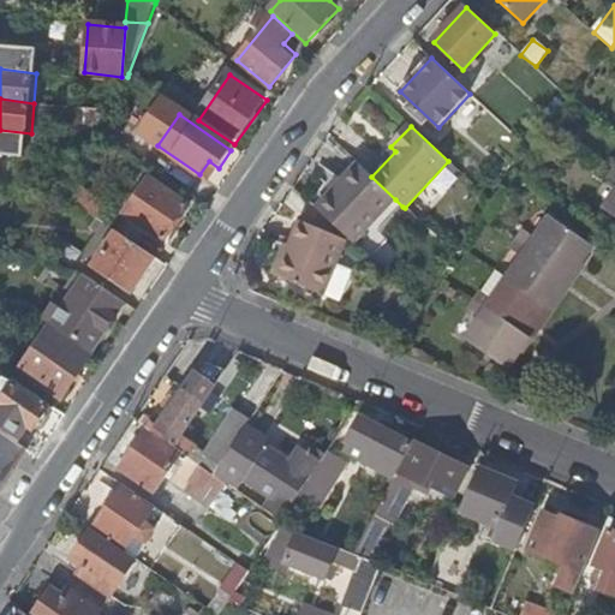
[(31,133),(0,130),(0,153),(29,156),(31,133)]
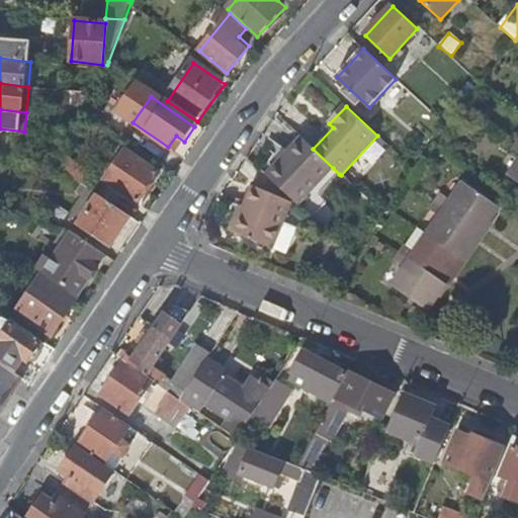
[(292,200),(298,205),(333,168),(313,149),(303,140),(267,176),(292,200)]
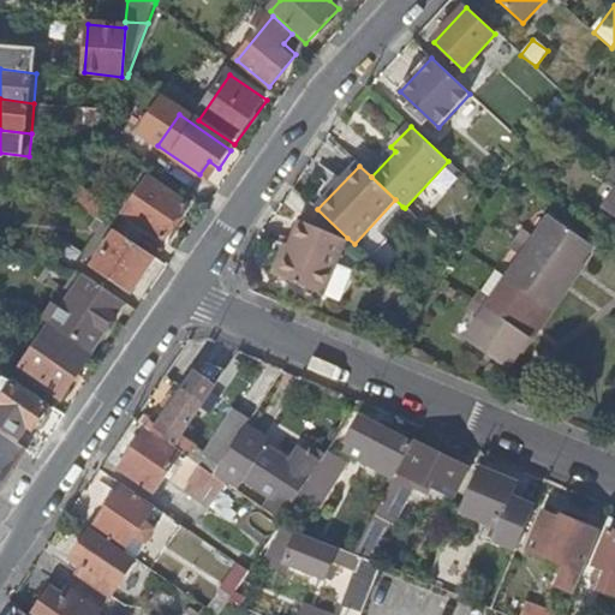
[(165,240),(189,206),(149,179),(125,214),(165,240)]
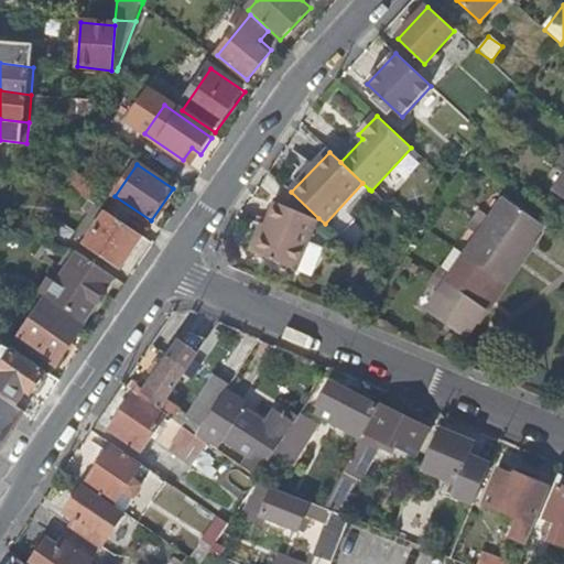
[(82,194),(80,194),(90,201),(98,188),(77,174),(72,186),(82,194)]
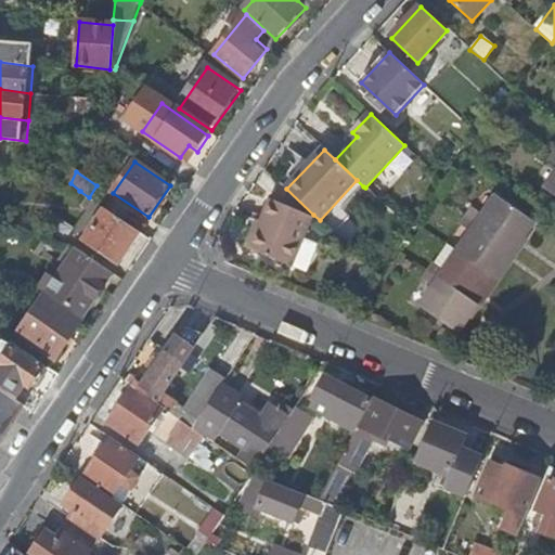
[(320,220),(330,230),(344,215),(340,210),(363,186),(357,180),(320,220)]
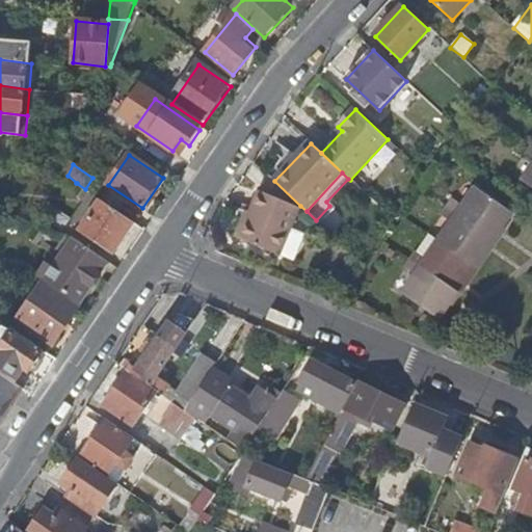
[(296,208),(300,206),(274,181),(273,180),(257,189),(248,211),(238,238),(278,254),(296,208)]
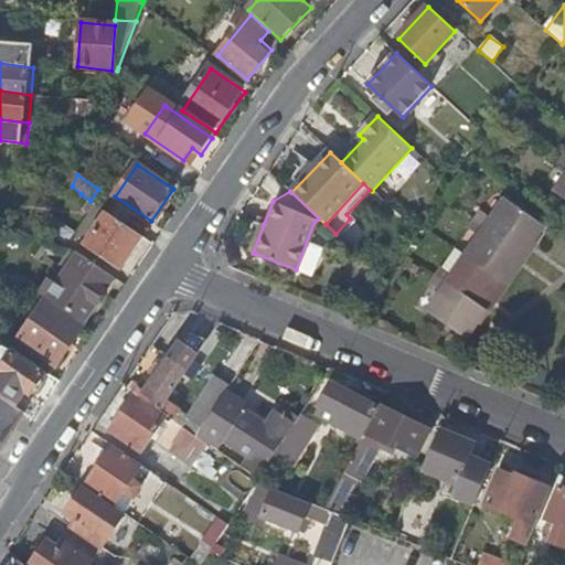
[(478,220),(526,252),(545,225),(507,199),(493,219),(482,212),(478,220)]
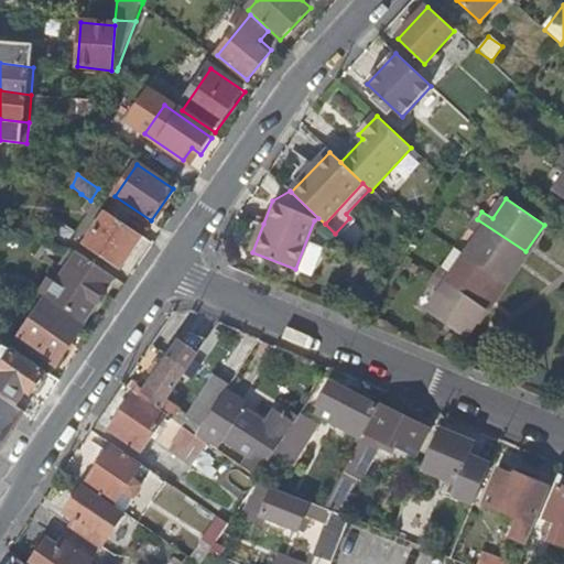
[(119,268),(141,236),(107,212),(85,245),(119,268)]
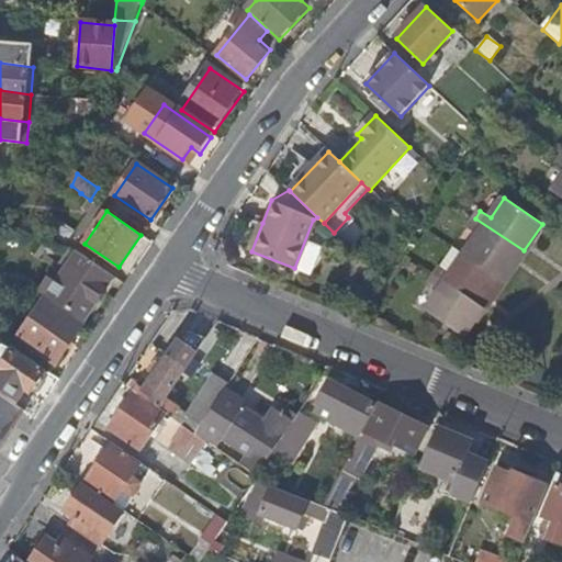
[(467,253),(505,279),(524,250),(475,218),(467,229),(478,236),(467,253)]
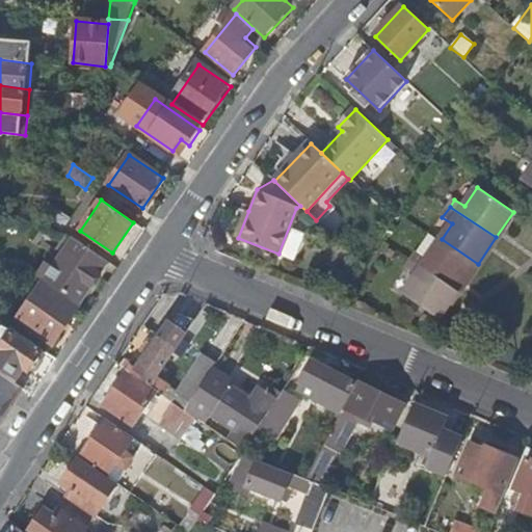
[(233,236),(238,238),(248,211),(243,209),(233,236)]
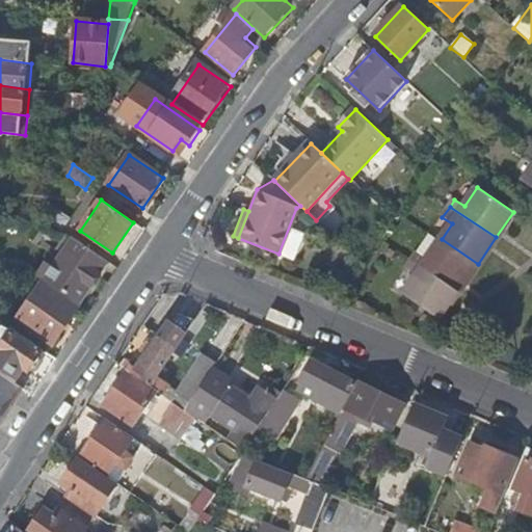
[(109,263),(74,239),(45,282),(80,306),(109,263)]
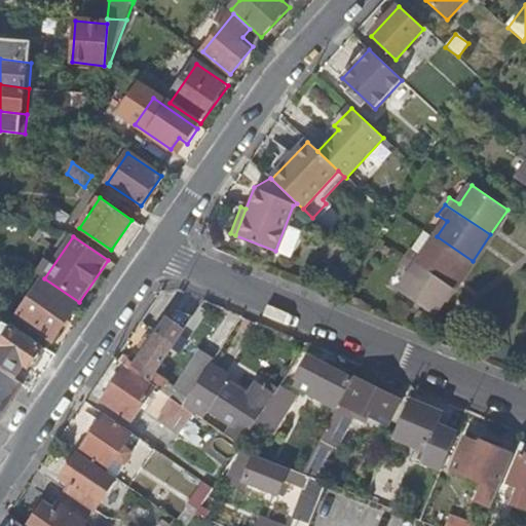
[(454,287),(473,261),(437,236),(424,255),(414,249),(409,256),(454,287)]
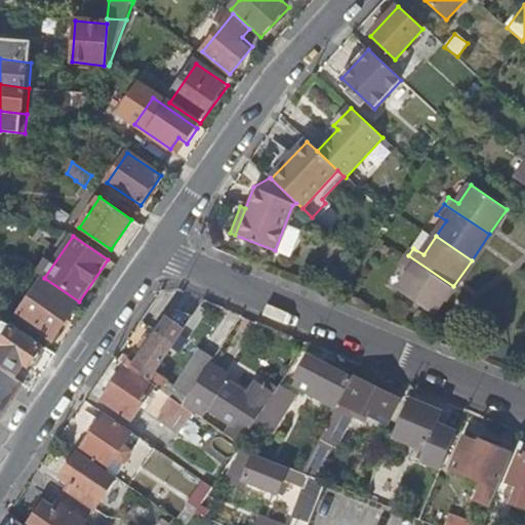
[(435,314),(453,286),(408,255),(402,265),(411,272),(399,289),(435,314)]
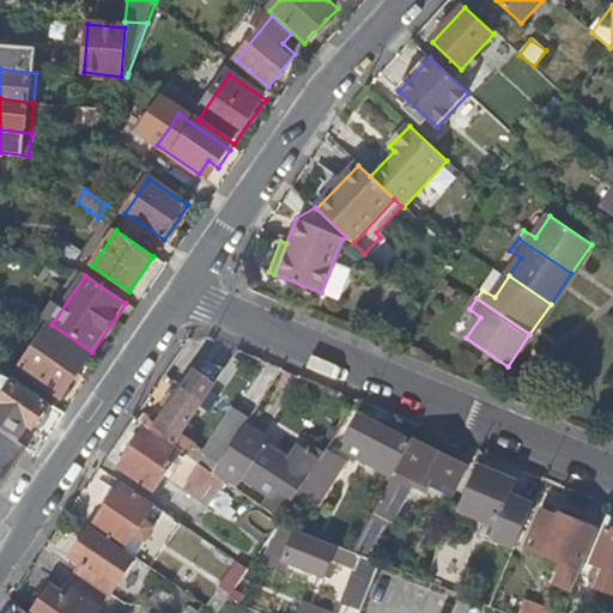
[(62,396),(91,354),(70,340),(41,381),(62,396)]
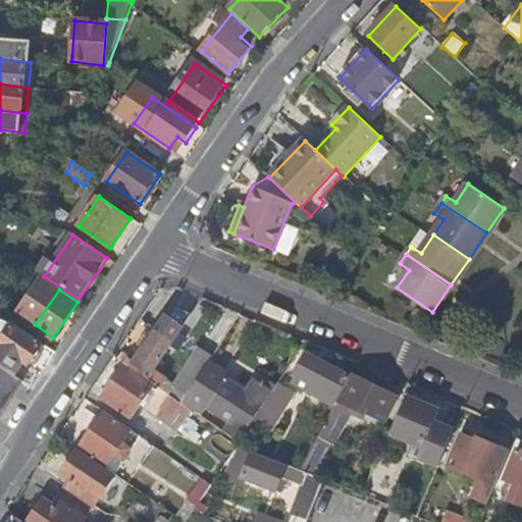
[(141,318),(114,357),(124,364),(155,384),(183,403),(201,373),(192,367),(177,387),(153,370),(171,345),(178,350),(187,338),(178,333),(191,315),(171,307),(156,329),(141,318)]
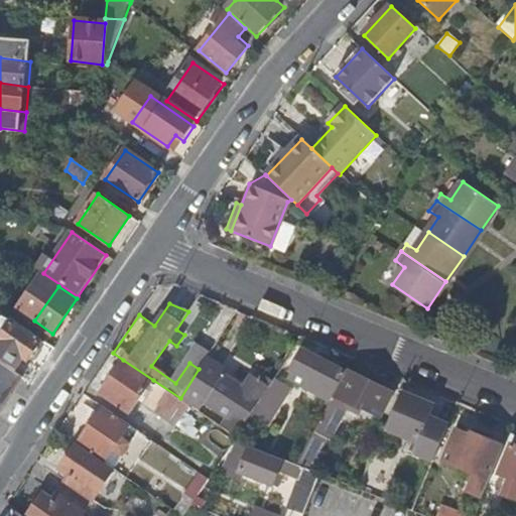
[(0,358),(14,369),(22,358),(27,362),(29,358),(35,357),(39,351),(38,345),(40,342),(12,321),(0,338),(0,358)]
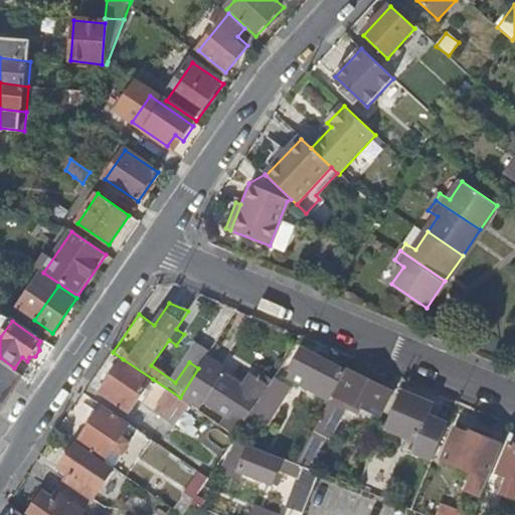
[(221,425),(236,436),(269,385),(271,386),(276,379),(290,357),(275,347),(255,377),(250,374),(239,391),(243,395),(237,403),(214,387),(204,401),(227,417),(221,425)]
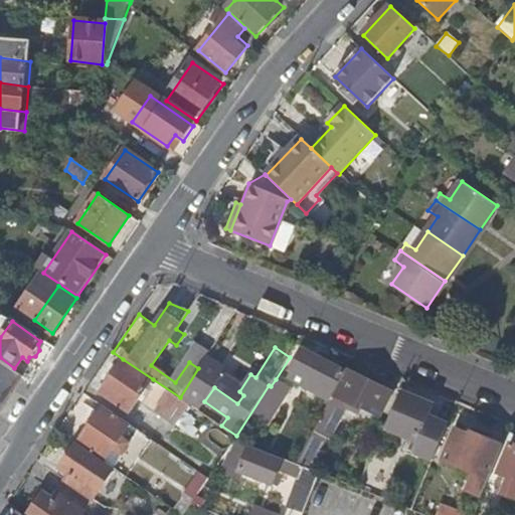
[(315,392),(331,400),(334,394),(346,371),(301,350),(288,377),(293,380),(297,372),(307,377),(303,384),(316,390),(315,392)]
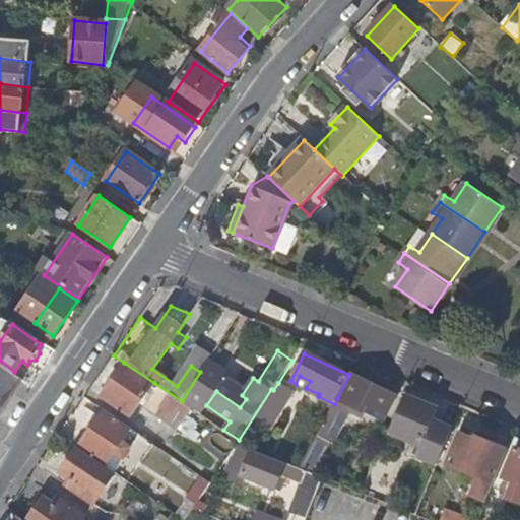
[(0,412),(23,379),(14,372),(0,361),(0,412)]
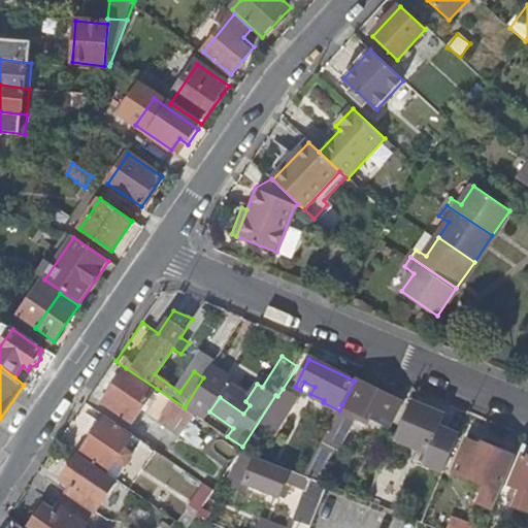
[(157,389),(126,368),(102,401),(133,423),(157,389)]
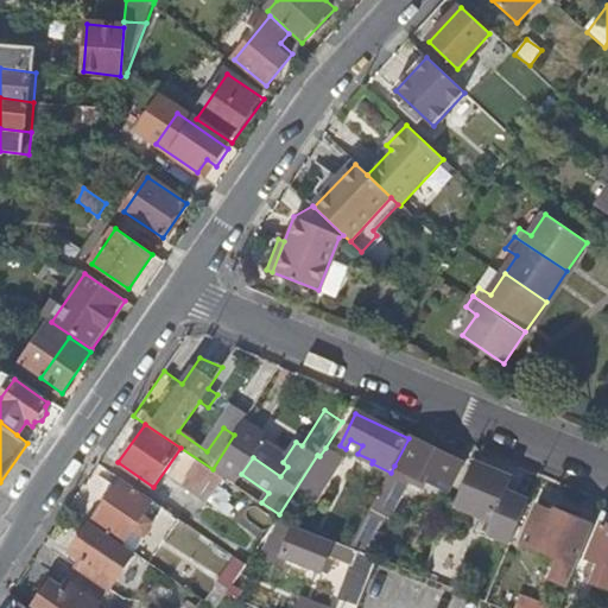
[(248,444),(234,435),(213,469),(226,477),(248,444)]
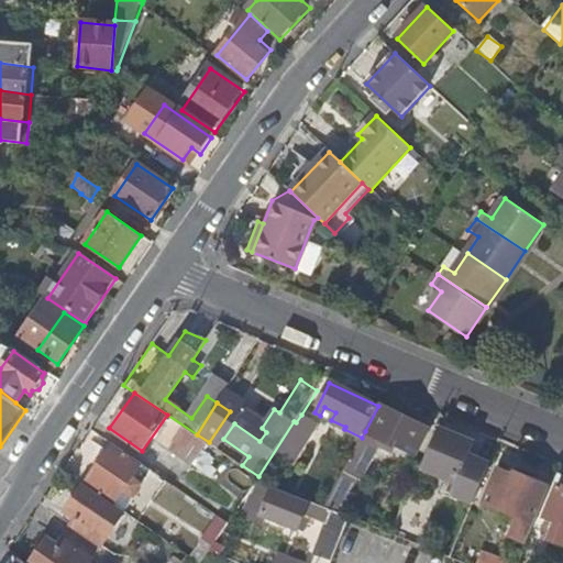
[(378,406),(365,431),(382,440),(386,432),(419,449),(430,428),(379,404),(378,406)]
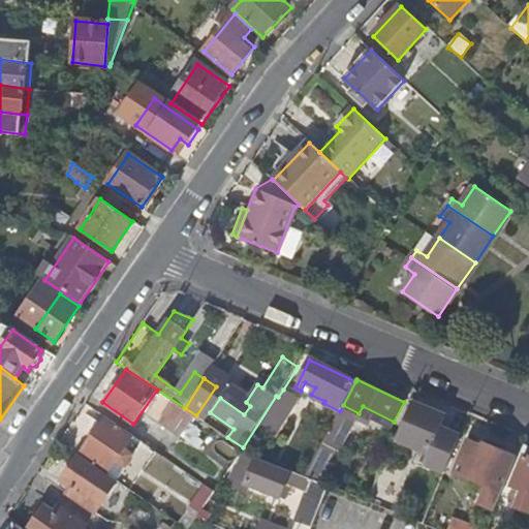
[(301,391),(311,395),(315,387),(305,382),(301,391)]
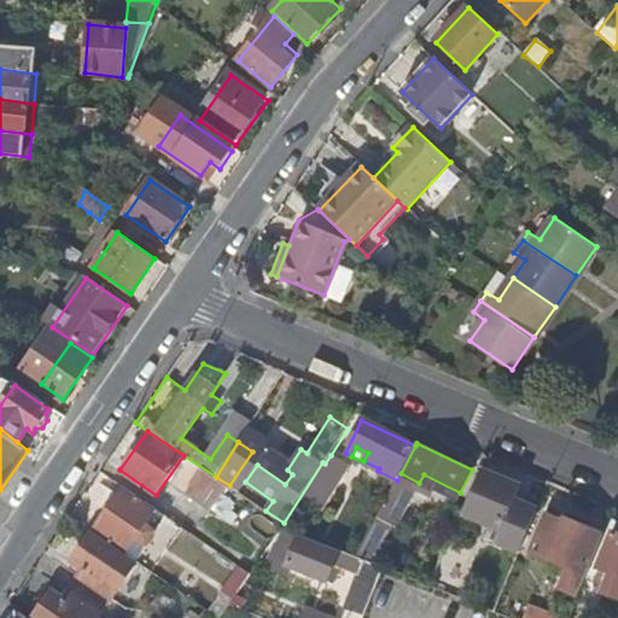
[(325,464),(301,501),(319,513),(348,467),(331,455),(325,464)]
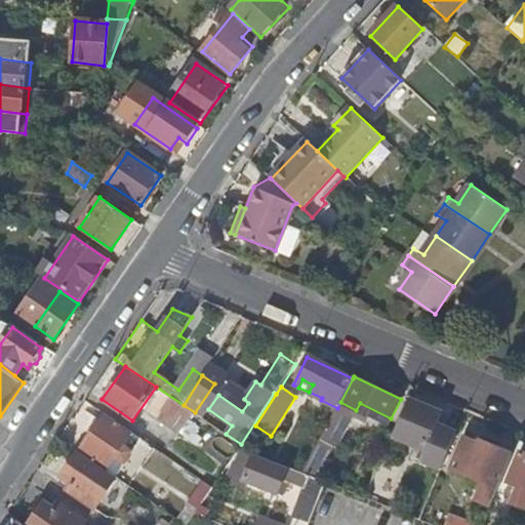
[(178,433),(192,413),(171,399),(157,418),(156,419),(158,420),(159,418),(177,432),(175,434),(177,435),(178,433)]
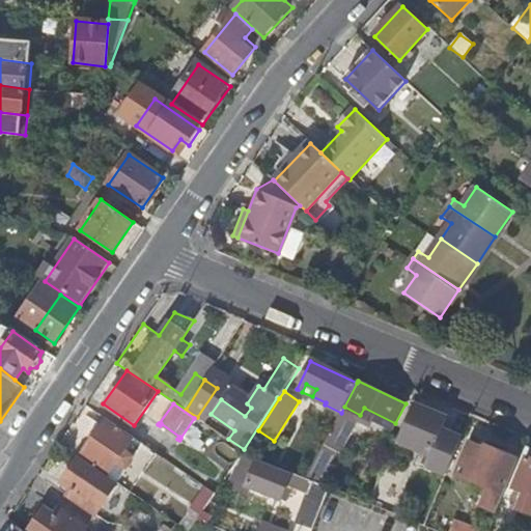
[(399,440),(435,455),(444,430),(449,419),(414,403),(399,440)]
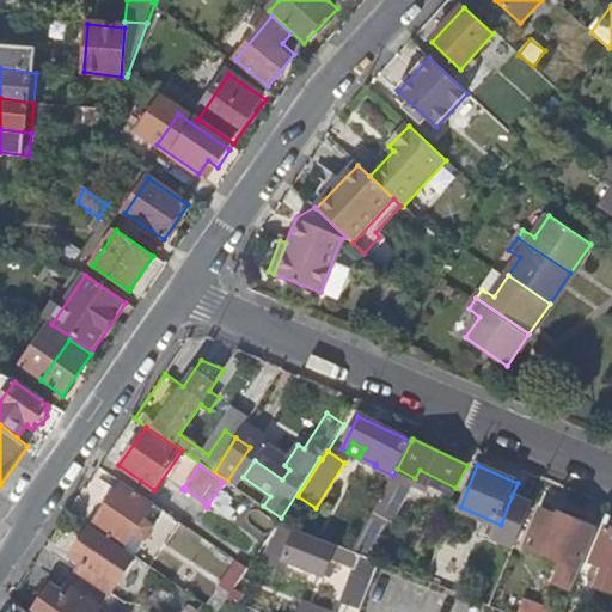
[(115,494),(92,527),(124,549),(135,533),(145,540),(164,512),(114,478),(106,488),(115,494)]
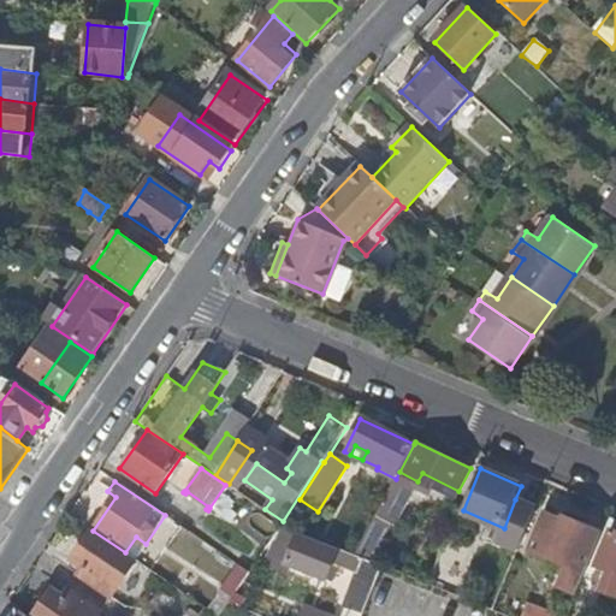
[(499,539),(521,548),(537,509),(515,499),(504,528),(499,539)]
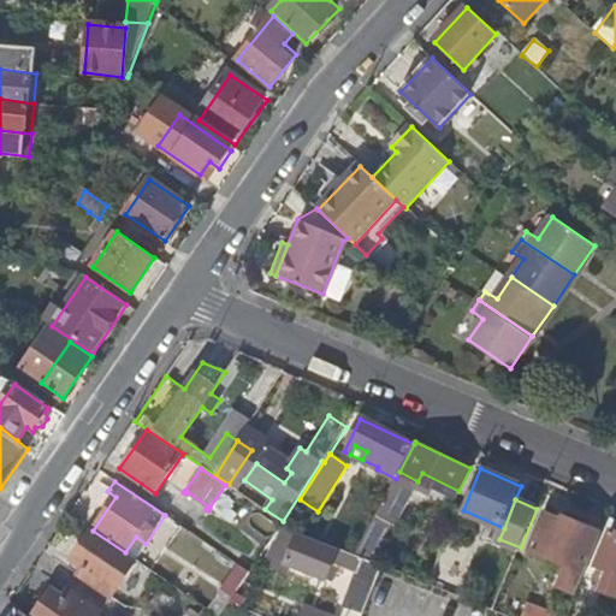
[(545,515),(532,550),(549,557),(549,558),(568,566),(560,585),(578,593),(604,532),(566,516),(563,522),(545,515)]
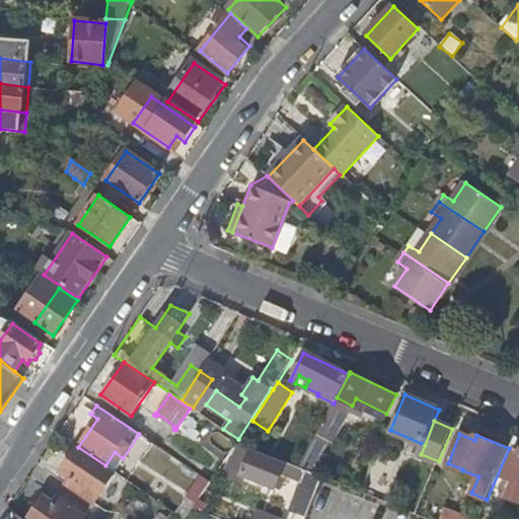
[(240,445),(230,469),(276,488),(281,473),(302,482),(306,471),(284,462),(283,464),(252,451),(253,450),(240,445)]
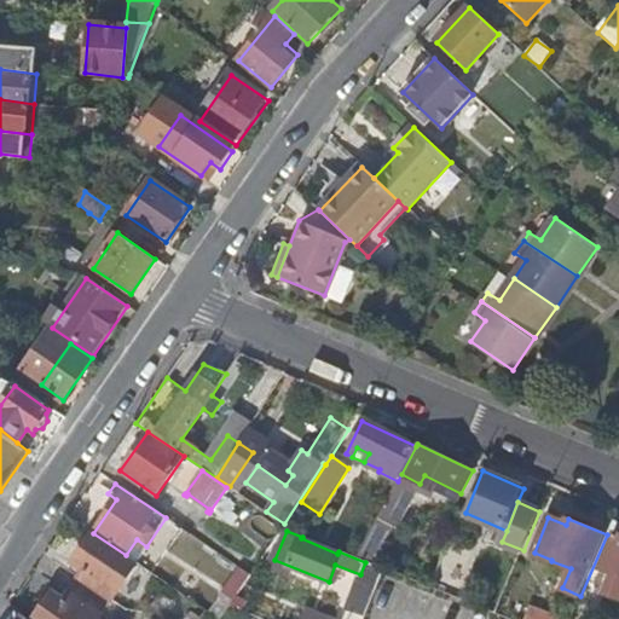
[(618,533),(615,532),(601,566),(617,573),(618,573),(618,533)]
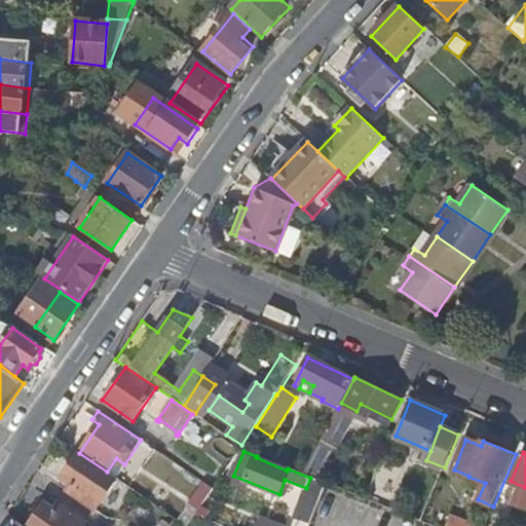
[(107,472),(79,453),(62,479),(74,488),(71,493),(95,510),(116,478),(107,472)]
